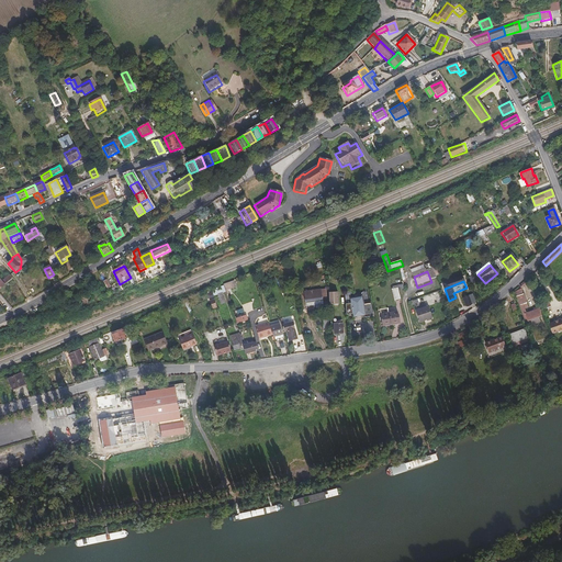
[(222,285),(225,295),(226,295),(225,291),(234,288),(232,282),(222,285)]
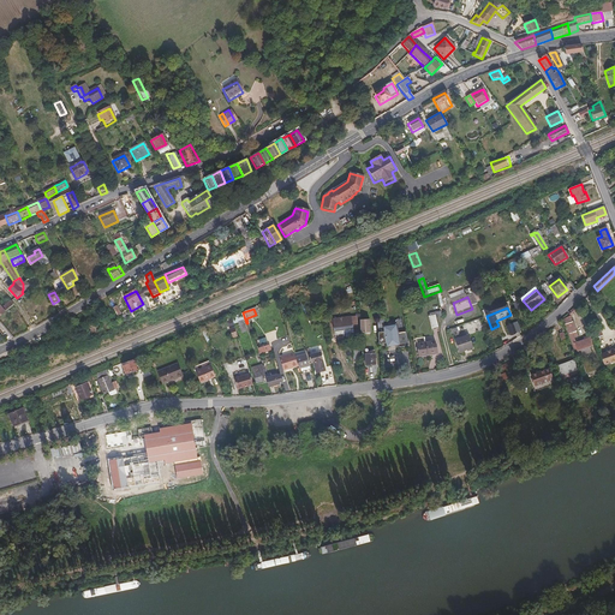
[(351,315),(332,318),(334,332),(353,328),(351,315)]
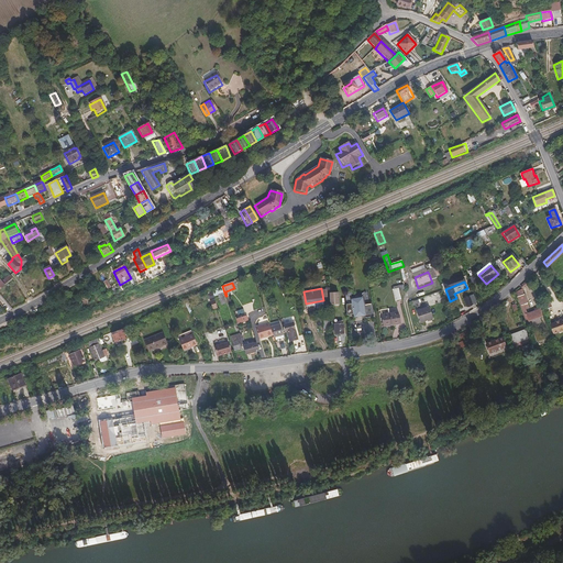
[(393,290),(395,302),(401,300),(399,293),(399,289),(393,290)]
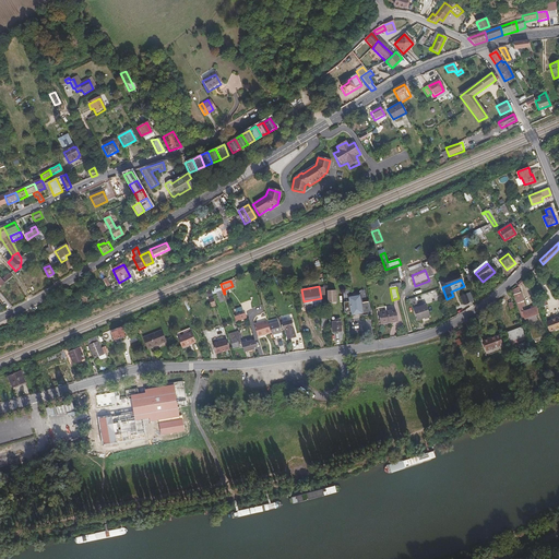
[(520,293),(512,296),(516,309),(524,307),(520,293)]
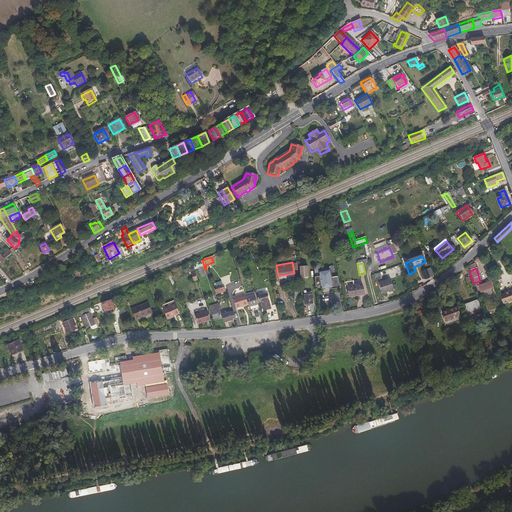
[(330,278),(328,269),(317,271),(318,275),(313,276),(315,286),(320,285),(320,288),(329,286),(329,289),(338,287),(336,276),(330,278)]
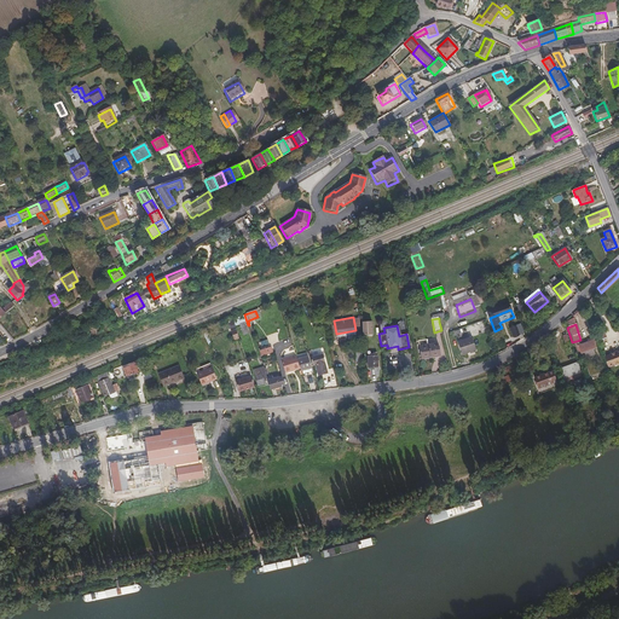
[(457,345),(461,358),(463,357),(475,352),(470,340),(458,345),(457,345)]
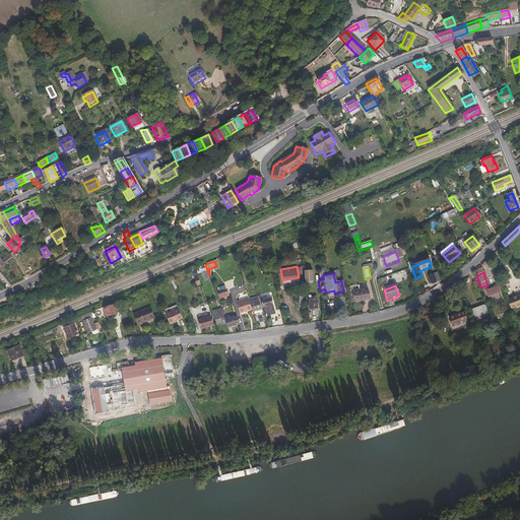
[(500,293),(498,286),(484,290),(488,298),(490,297),(492,300),(498,298),(497,294),(500,293)]
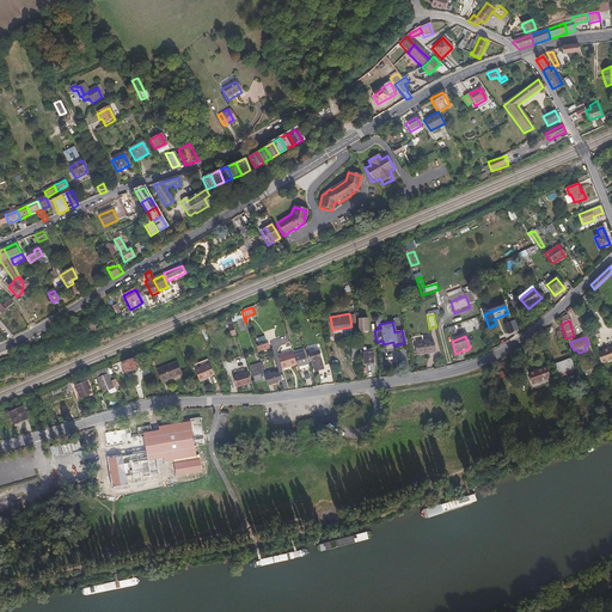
[(412,346),(415,357),(433,354),(432,346),(427,346),(427,343),(412,346)]
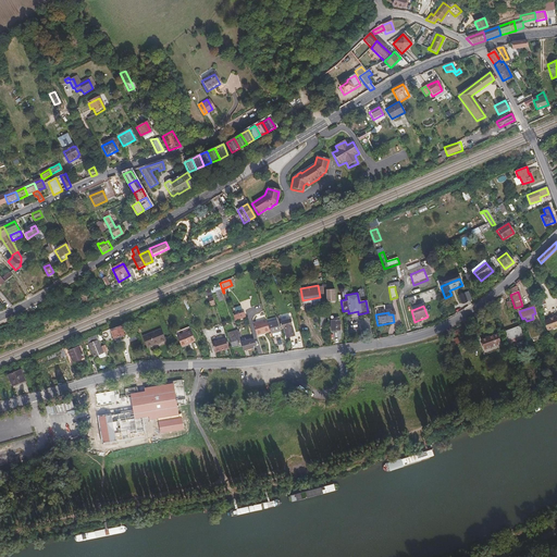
[(556,314),(547,319),(552,330),(556,326),(556,314)]
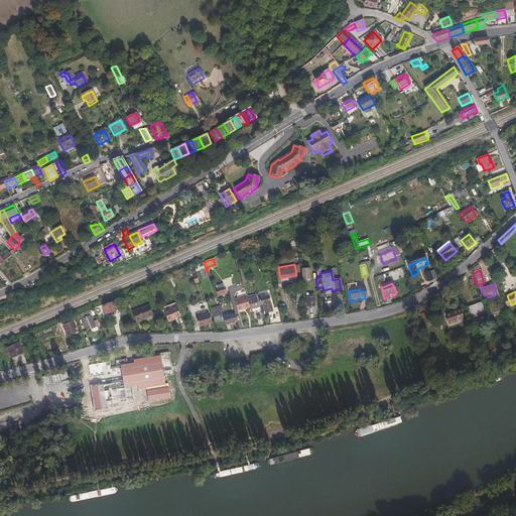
[(260,306),(262,305),(264,312),(267,312),(267,314),(273,312),(268,297),(258,299),(260,306)]
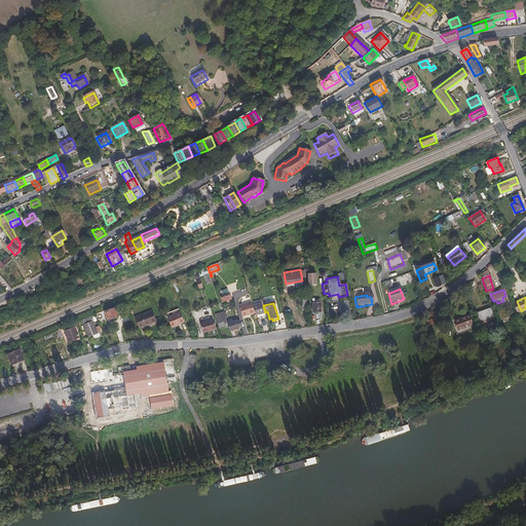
[(252,308),(251,305),(245,306),(245,307),(238,309),(241,318),(247,317),(247,316),(254,314),(252,308)]
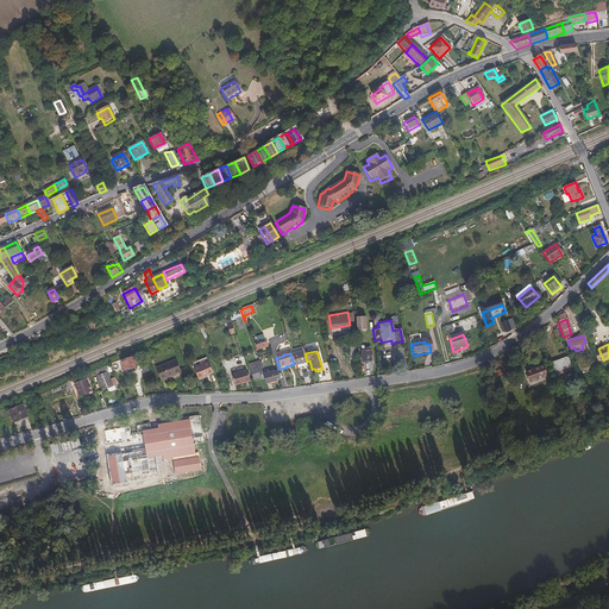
[(301,353),(292,357),(295,368),(300,366),(305,365),(301,353)]
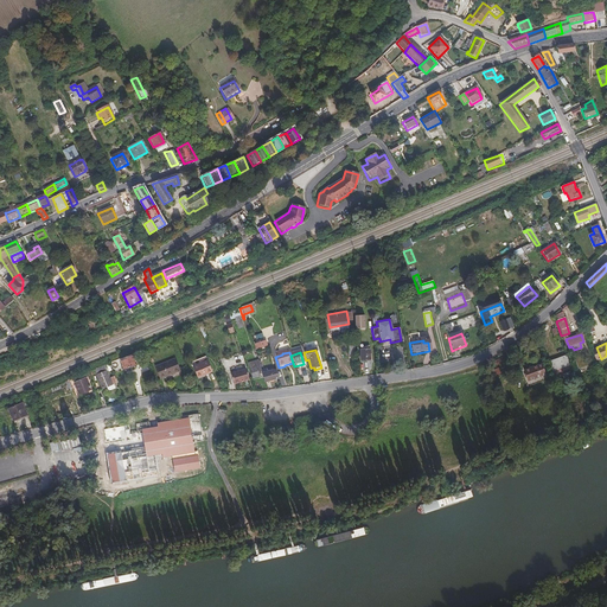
[(358,353),(359,363),(369,363),(368,352),(358,353)]
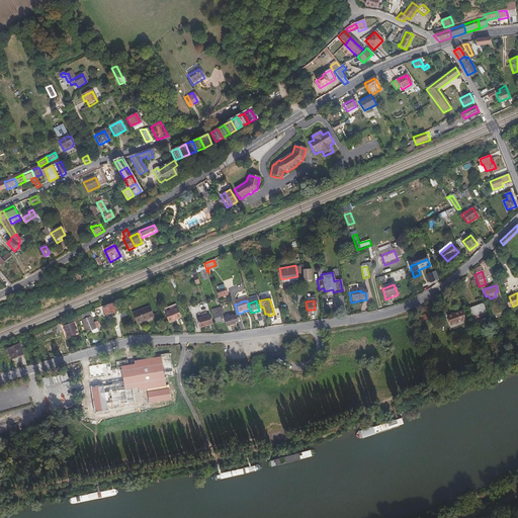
[(113,304),(103,308),(106,317),(121,311),(118,304),(113,306),(113,304)]
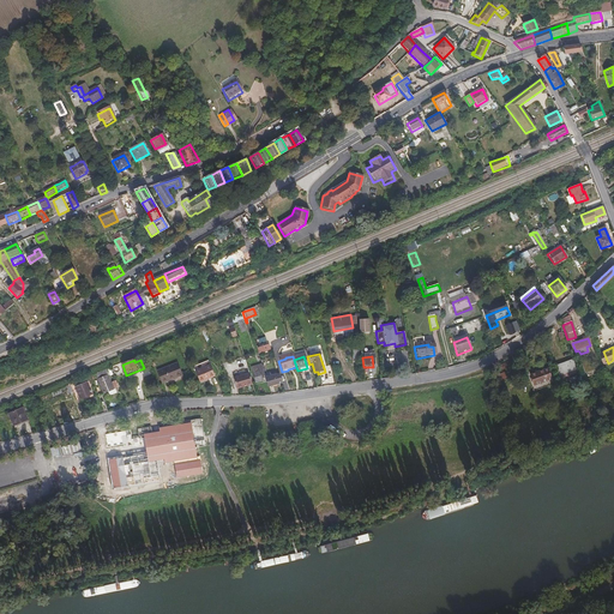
[(575,369),(571,361),(554,367),(558,375),(575,369)]
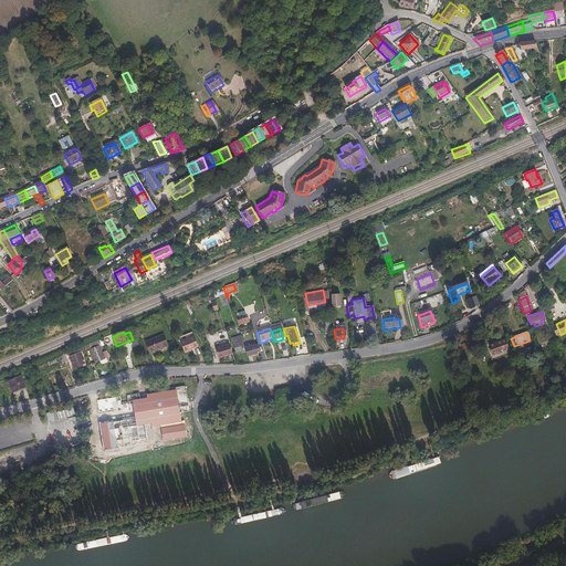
[(167,347),(164,336),(144,343),(148,354),(167,347)]
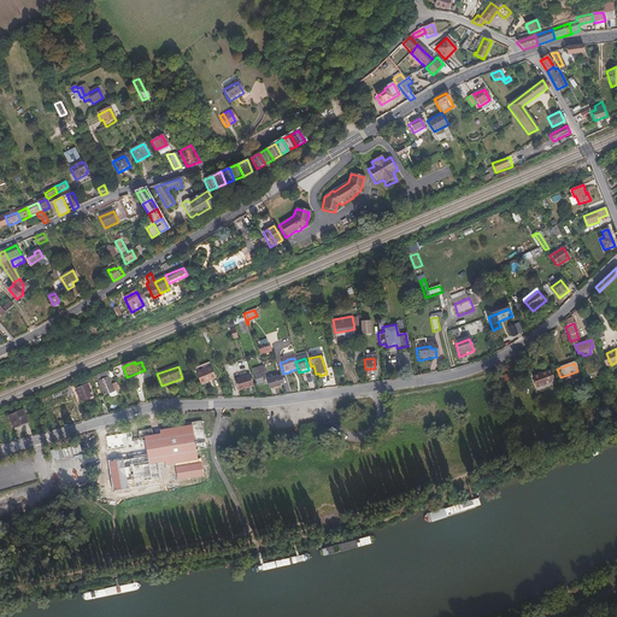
[(195,371),(200,383),(216,378),(211,366),(195,371)]
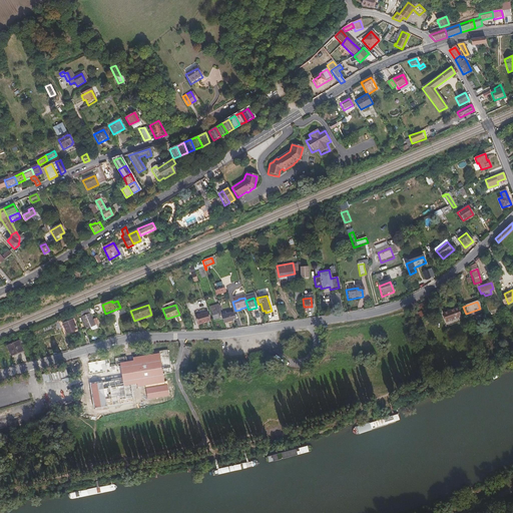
[(442,314),(446,323),(461,318),(457,309),(442,314)]
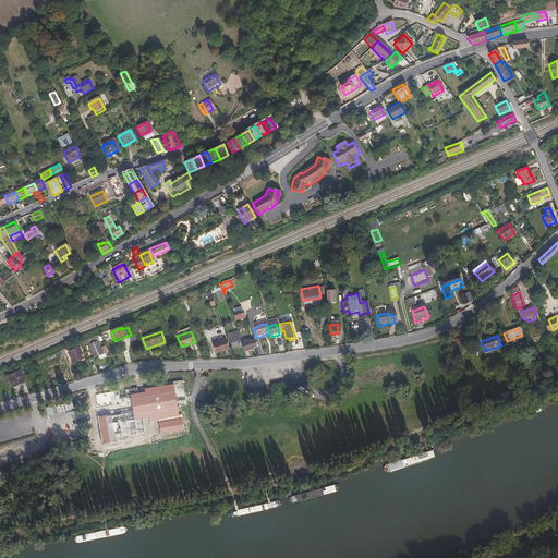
[(230,341),(231,348),(241,344),(240,342),(238,337),(234,338),(234,340),(230,341)]
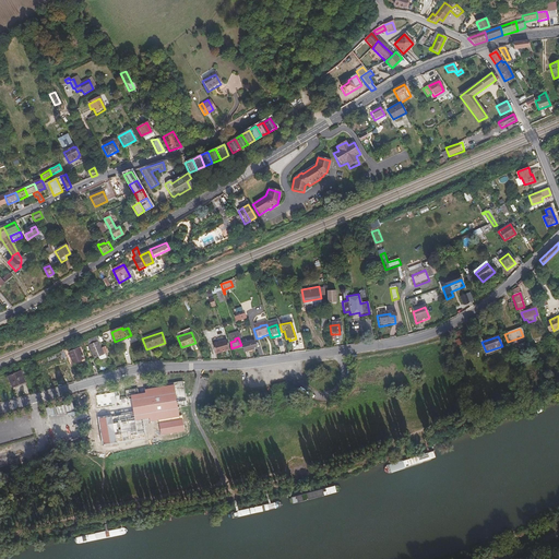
[(241,345),(242,351),(254,346),(252,340),(240,343),(241,345)]
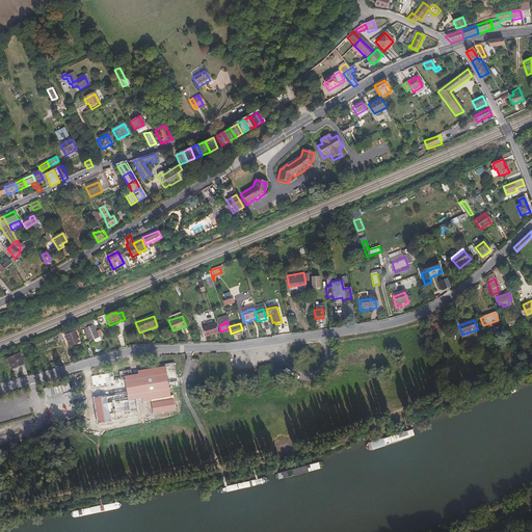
[(84,329),(89,342),(98,338),(92,325),(84,329)]
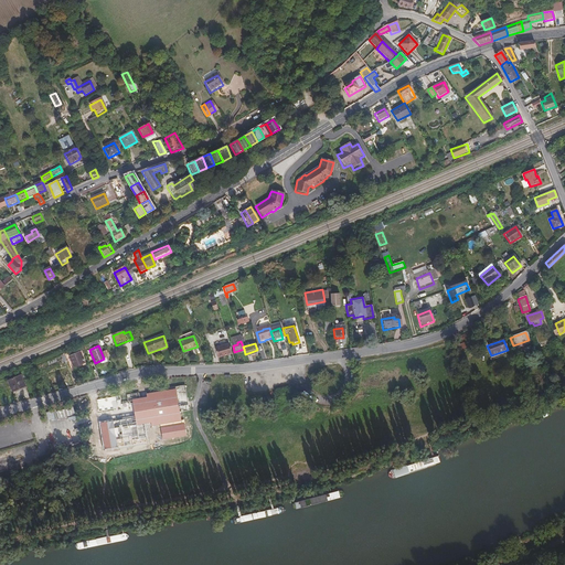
[(222,351),(225,358),(233,355),(230,345),(224,348),(216,350),(217,352),(222,351)]
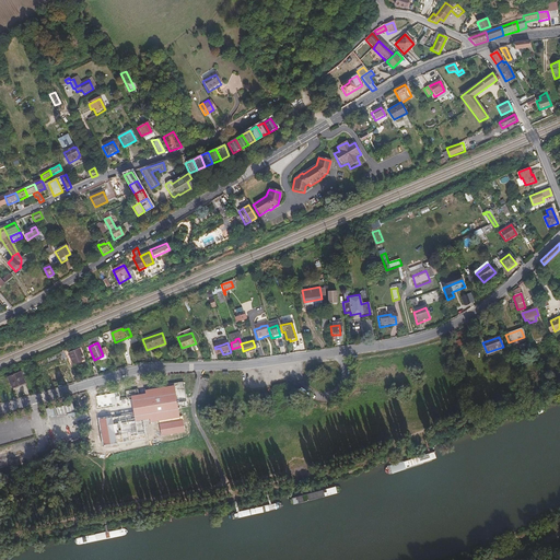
[(67,350),(73,365),(84,361),(78,345),(67,350)]
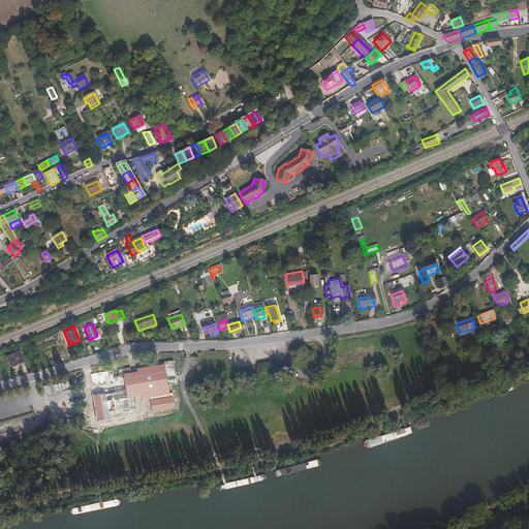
[(54,341),(45,344),(51,356),(59,353),(54,341)]
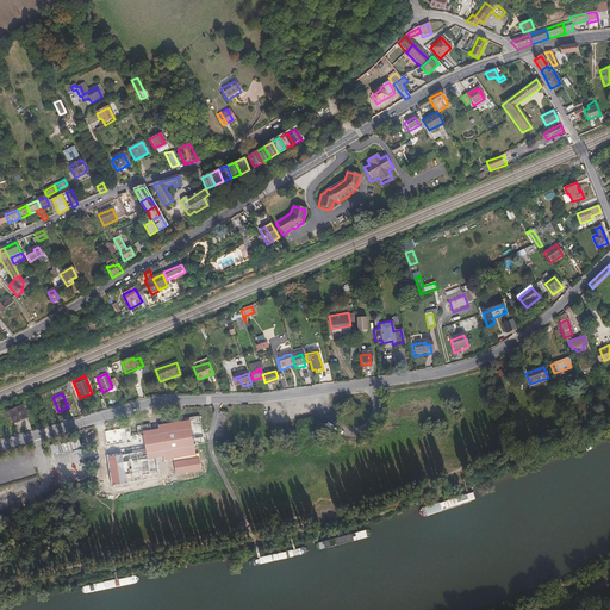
[(10,411),(13,423),(27,418),(23,406),(10,411)]
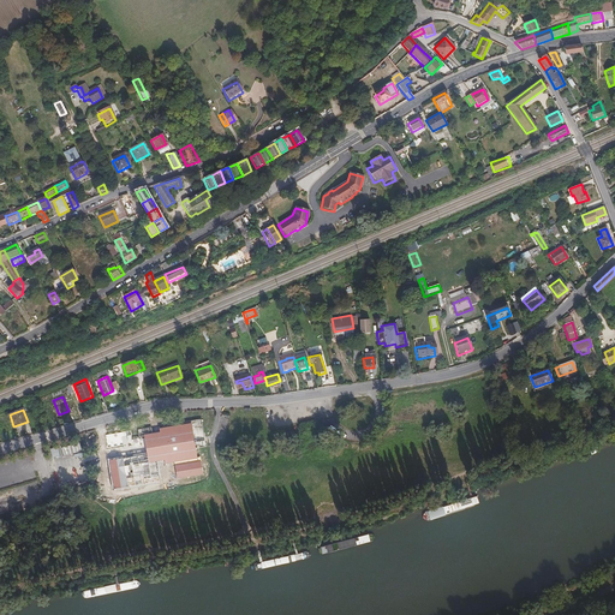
[(119,465),(111,467),(113,481),(114,481),(117,488),(123,488),(123,489),(142,485),(141,478),(143,477),(144,481),(160,477),(157,461),(165,460),(166,465),(197,459),(196,448),(204,447),(199,421),(181,424),(181,427),(174,429),(174,427),(157,430),(159,434),(151,436),(149,429),(137,433),(138,441),(131,442),(130,437),(121,439),(123,451),(125,451),(126,457),(126,459),(123,460),(124,464),(124,467),(120,469),(119,465)]
